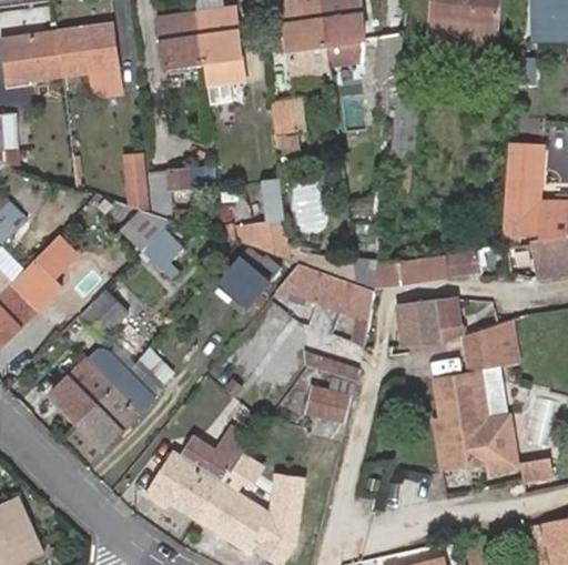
[(292,71),(328,67),(326,42),(320,0),(283,0),(288,47),(292,71)]
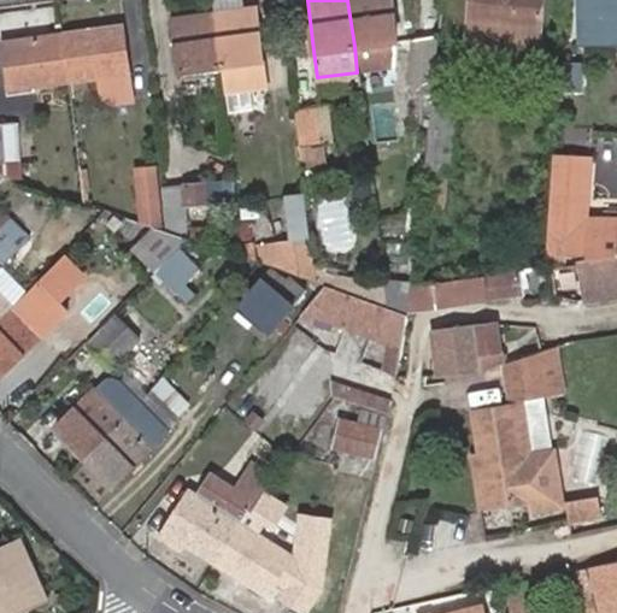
[(347,0),(354,46),(395,41),(389,0),(347,0)]
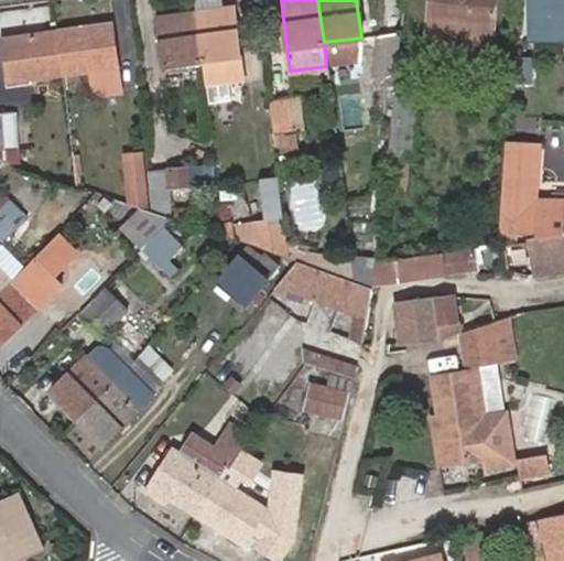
[(429,0),(427,18),(492,22),(495,0),(429,0)]
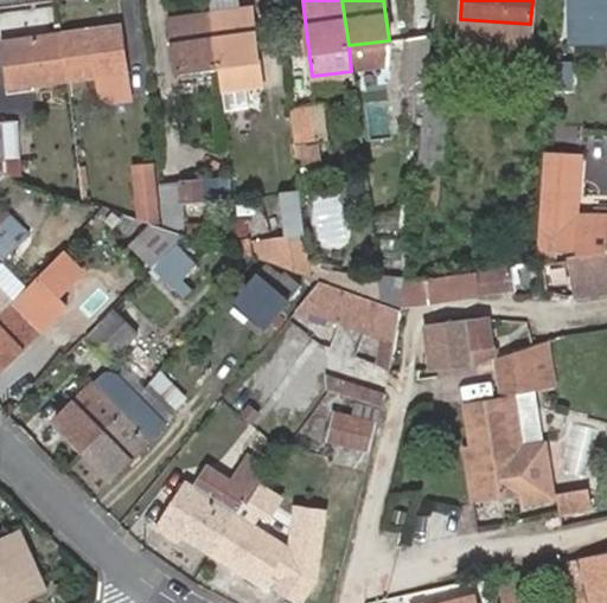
[(569,0),(572,40),(606,38),(606,0),(569,0)]
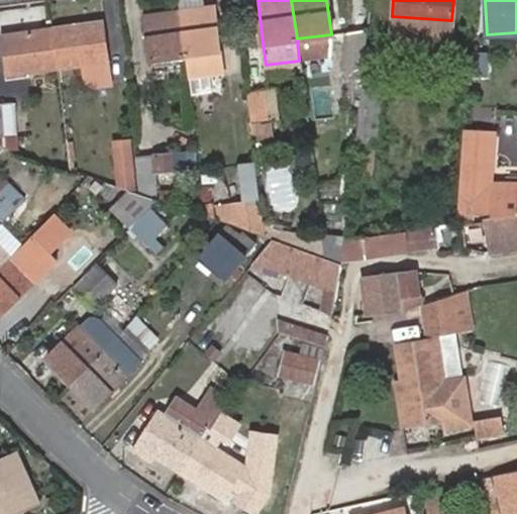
[(213,6),(177,10),(182,54),(188,53),(217,49),(213,6)]
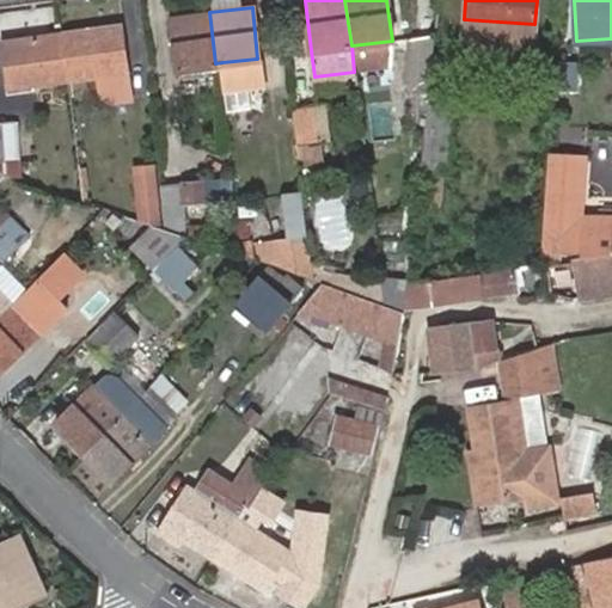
[(215,63),(209,12),(169,17),(173,67),(215,63)]
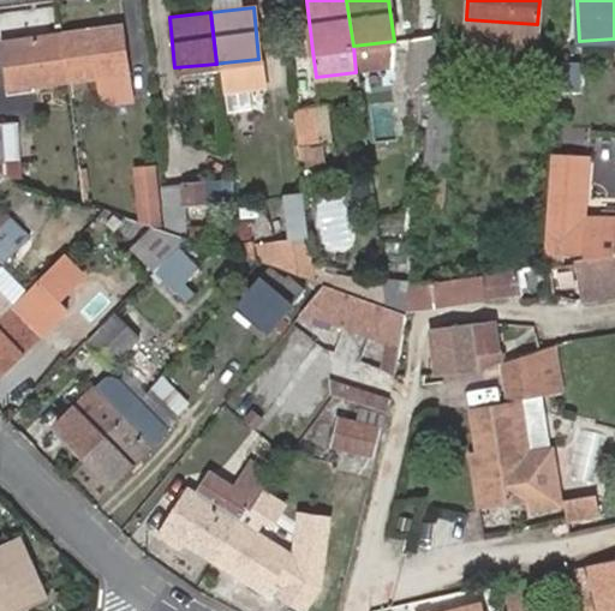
[(537,24),(466,19),(465,41),(536,47),(537,24)]
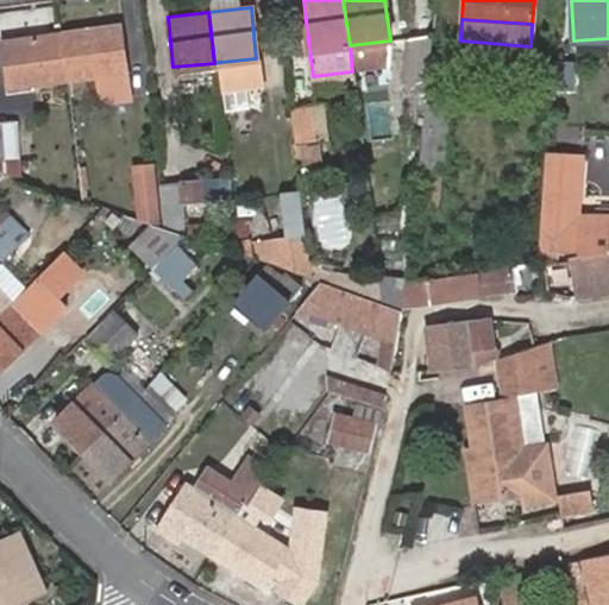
[(115,42),(121,41),(120,23),(112,24),(115,42)]
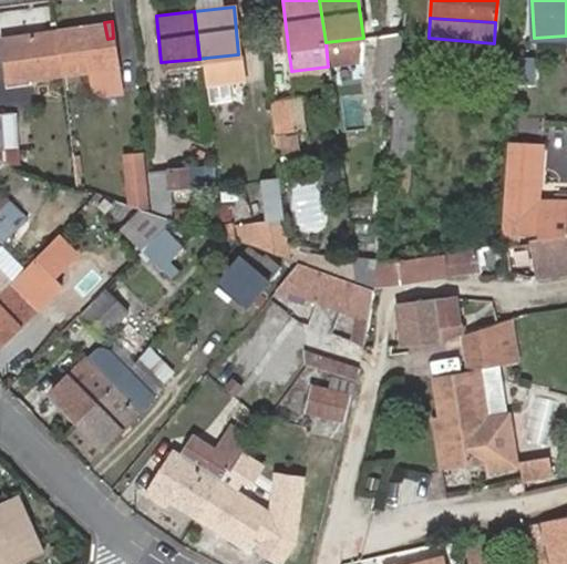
[(104,22),(59,28),(64,71),(98,68),(116,65),(113,38),(107,39),(104,22)]
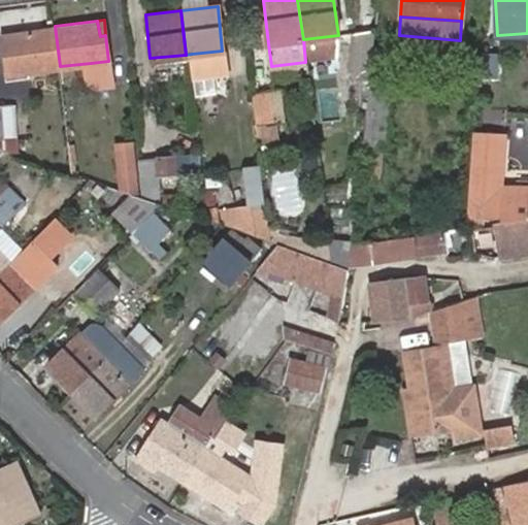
[(60,66),(55,26),(10,32),(12,48),(6,48),(9,73),(60,66)]
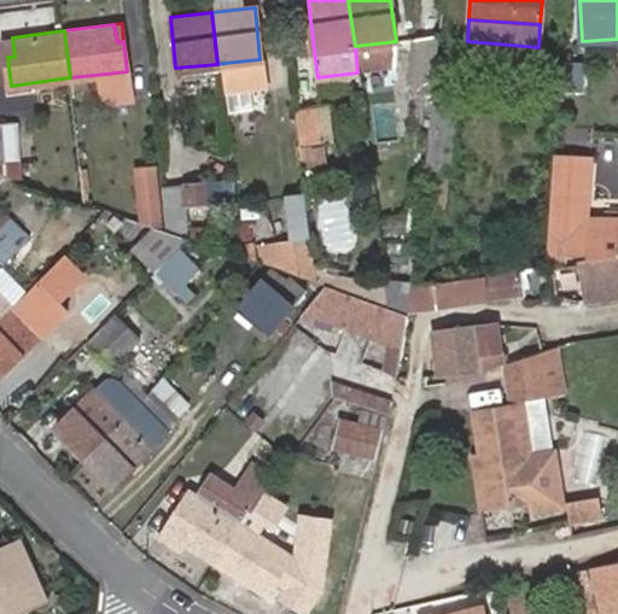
[(407,81),(433,76),(437,39),(438,33),(413,39),(407,81)]
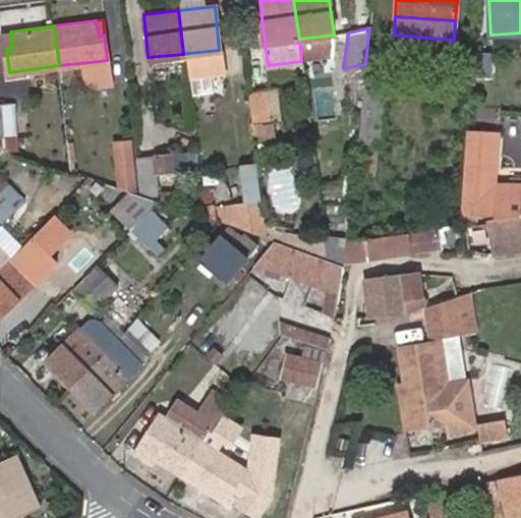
[(4,33),(6,48),(12,48),(10,32),(4,33)]
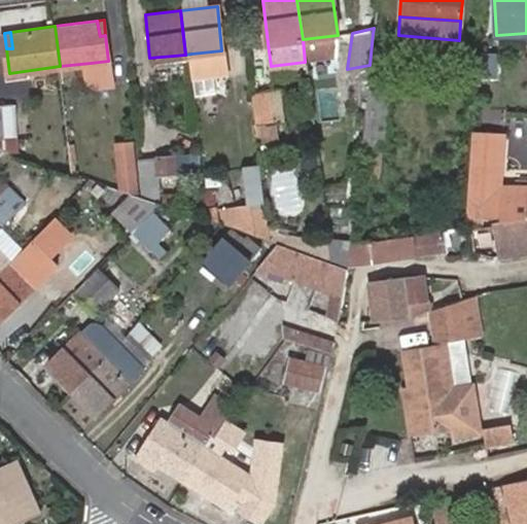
[(221,50),(191,54),(195,76),(223,73),(221,50)]
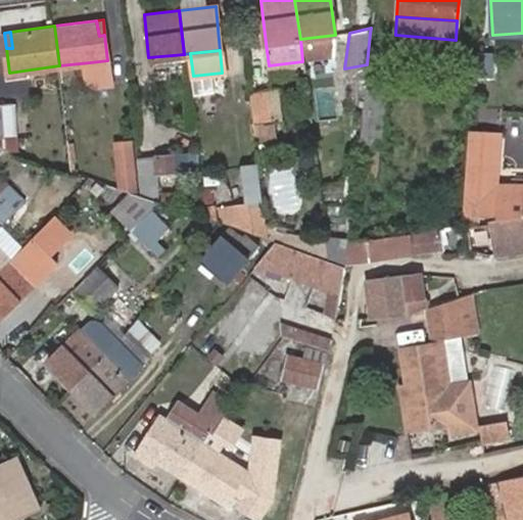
[(474,50),(472,72),(489,73),(491,52),(474,50)]
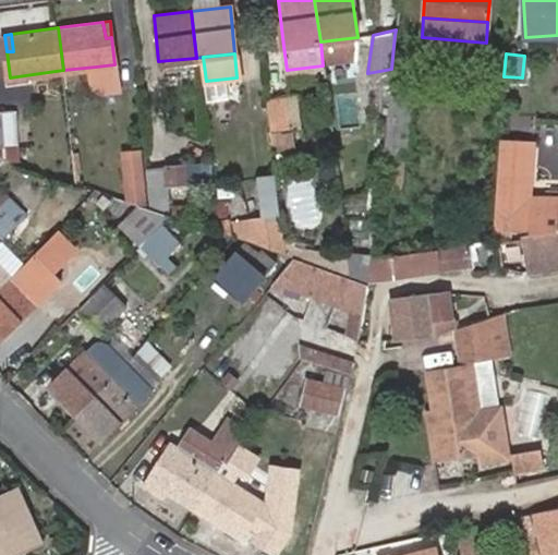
[(114,64),(96,67),(99,91),(118,87),(114,64)]
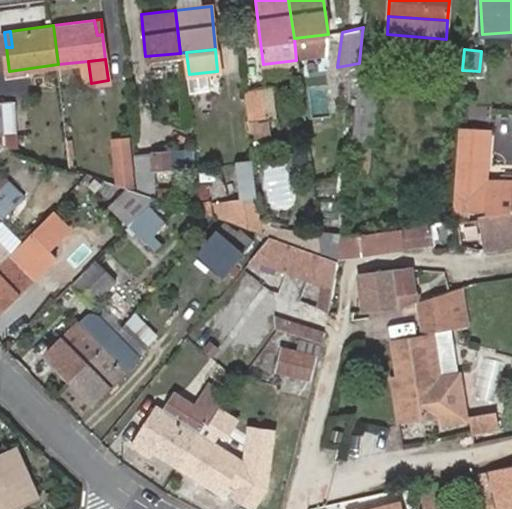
[(357,74),(354,100),(376,103),(378,76),(357,74)]
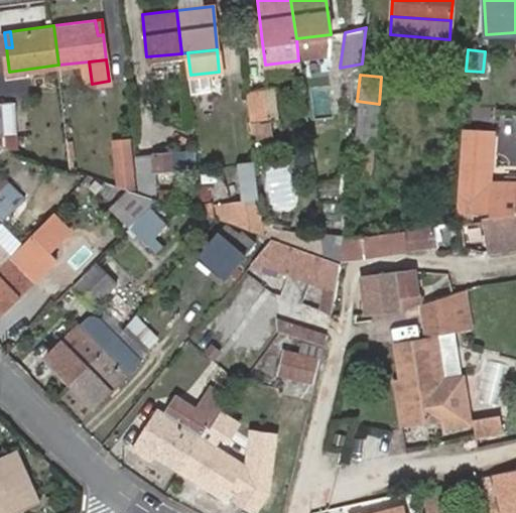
[(273,88),(264,89),(268,118),(277,117),(273,88)]
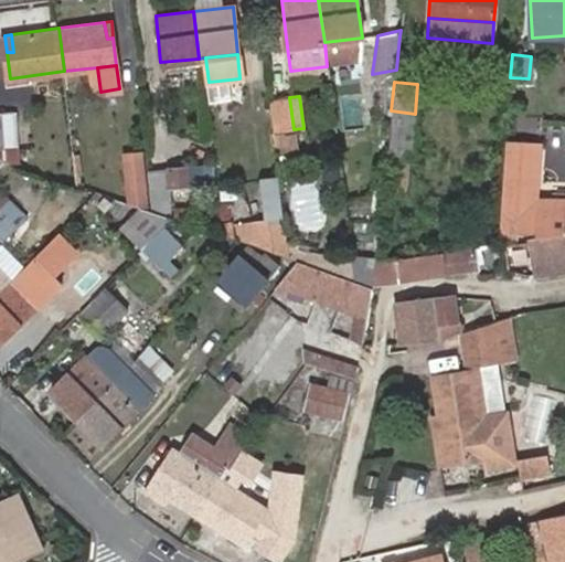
[(269,99),(273,131),(294,129),(289,97),(269,99)]
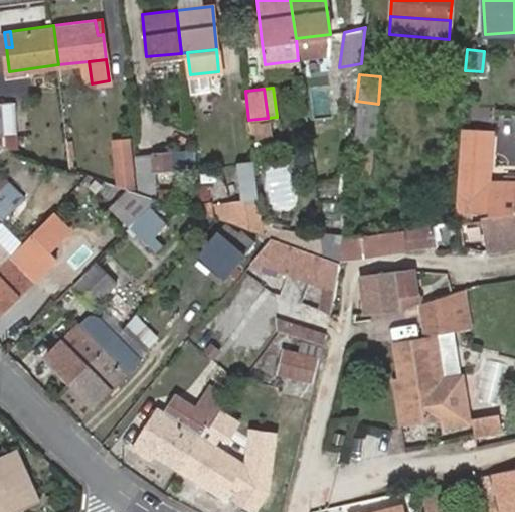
[(13,101),(4,102),(0,102),(0,145),(18,144),(13,101)]
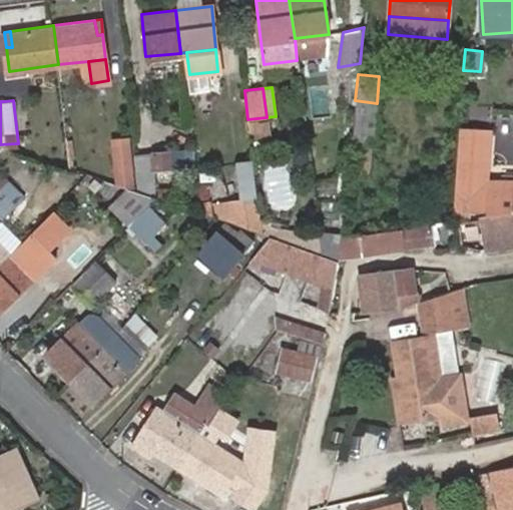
[(355,100),(351,136),(372,139),(377,103),(355,100)]
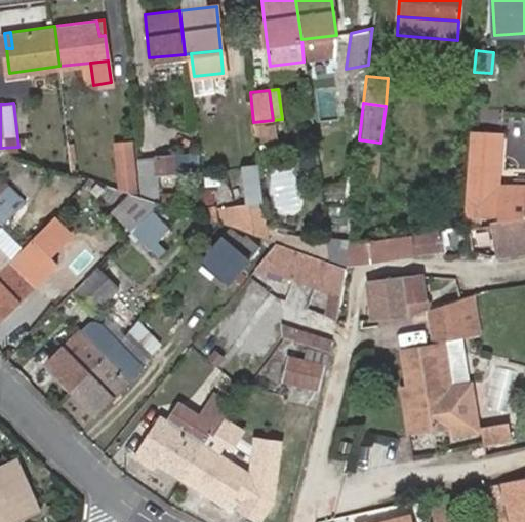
[(489,217),(524,212),(524,184),(508,186),(496,182),(501,134),(470,133),(463,215),(489,217)]
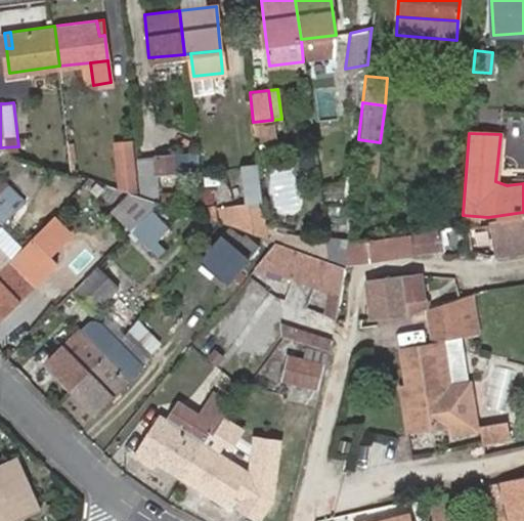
[(117,141),(120,175),(136,173),(133,140),(117,141)]
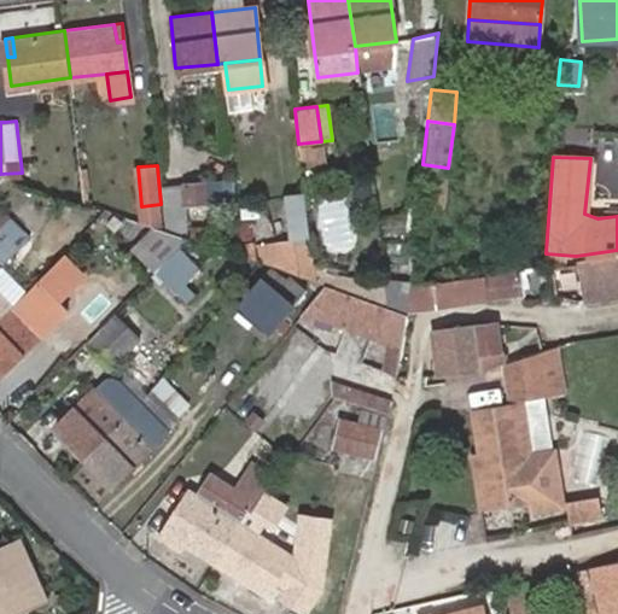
[(187,200),(208,199),(208,182),(163,186),(168,231),(188,237),(187,200)]
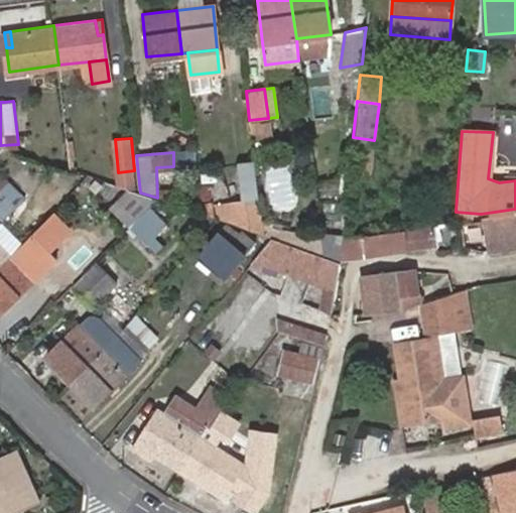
[(30,201),(0,170),(0,215),(8,223),(30,201)]
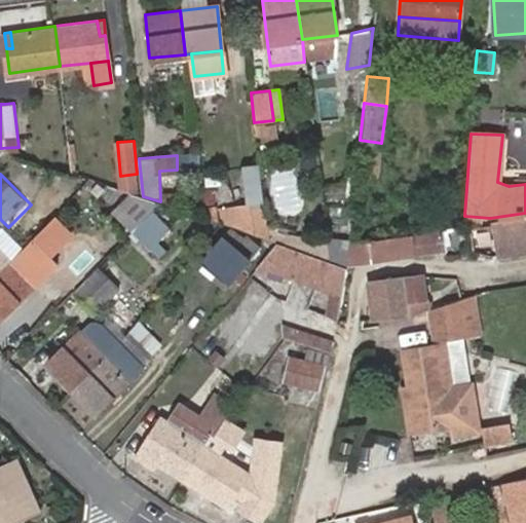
[(109,207),(126,224),(144,206),(150,198),(143,196),(123,189),(109,207)]
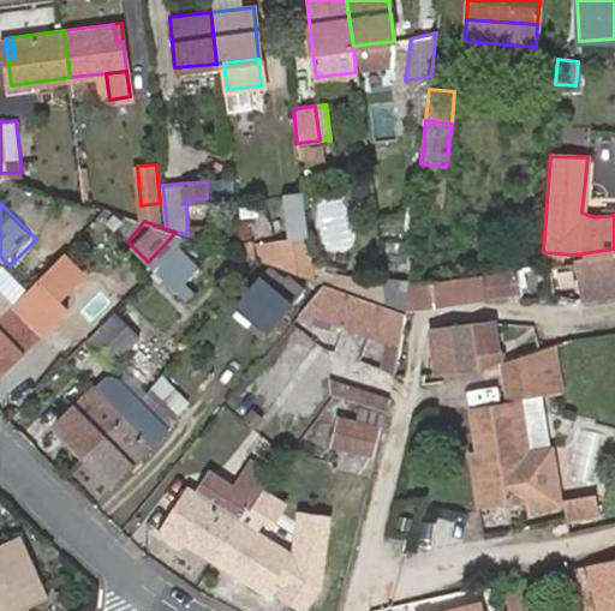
[(279,237),(282,268),(314,277),(308,233),(279,237)]
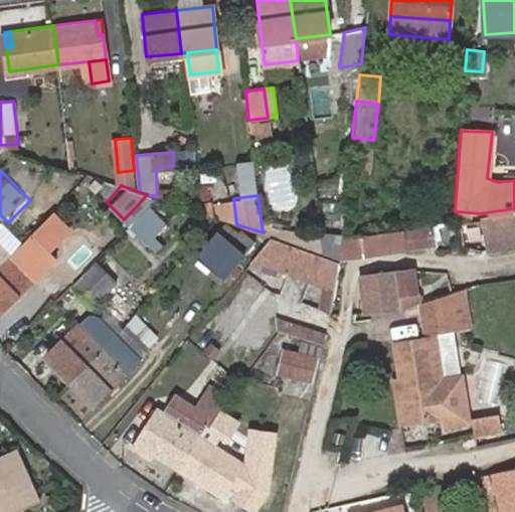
[(141,201),(124,219),(136,230),(153,212),(141,201)]
